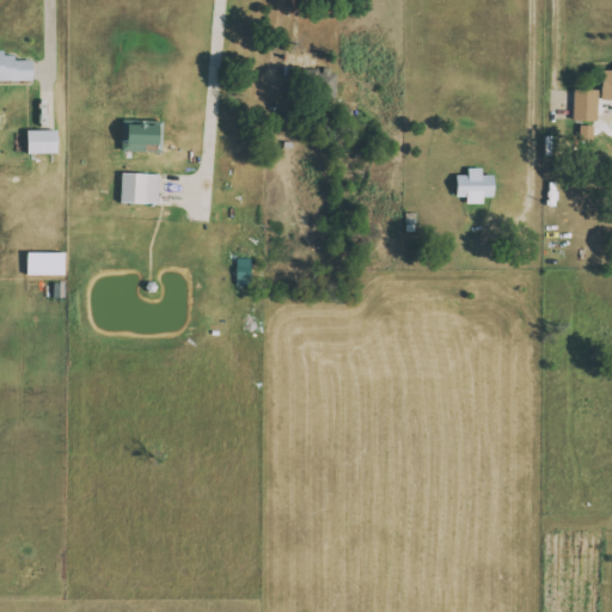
[(0,80),(34,81),(34,60),(14,60),(14,51),(0,51),(0,80)]
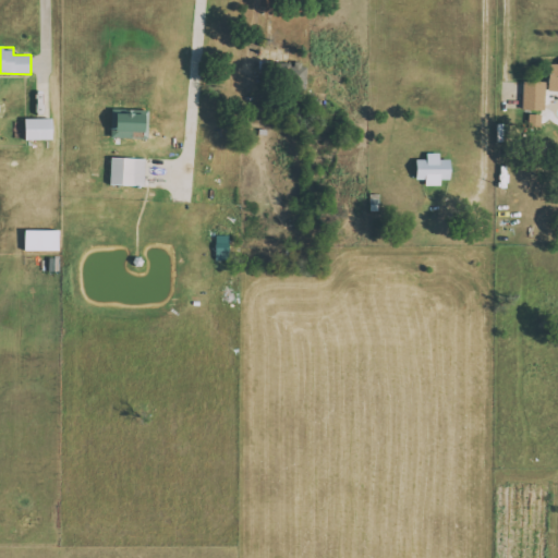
[(557,62),(548,62),(548,92),(557,92),(557,62)]
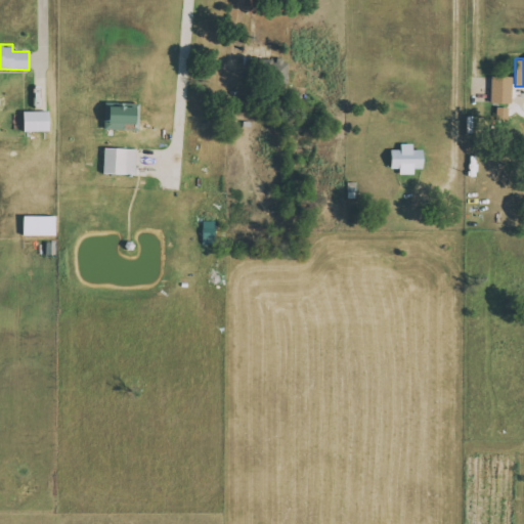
[(490,103),(512,103),(513,77),(491,76),(490,103)]
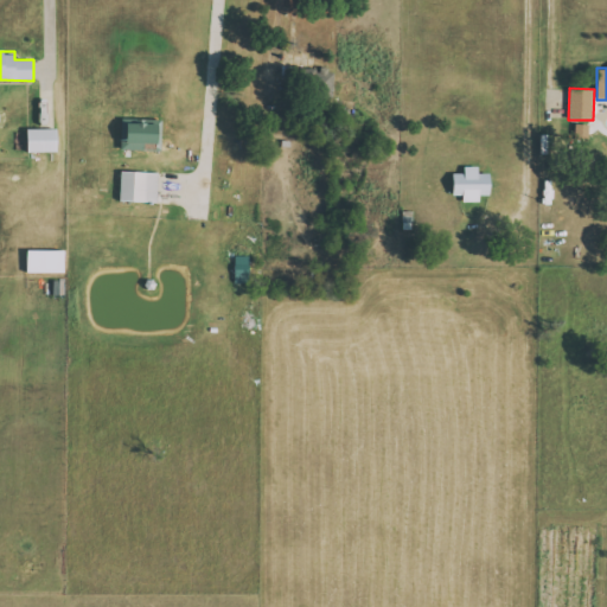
[(120,149),(144,149),(144,142),(153,142),(154,122),(121,122),(120,149)]
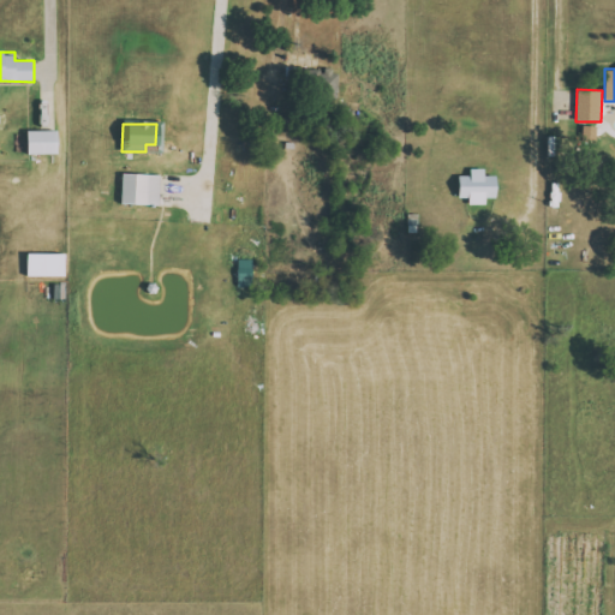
[(27,154),(59,153),(58,130),(25,131),(27,154)]
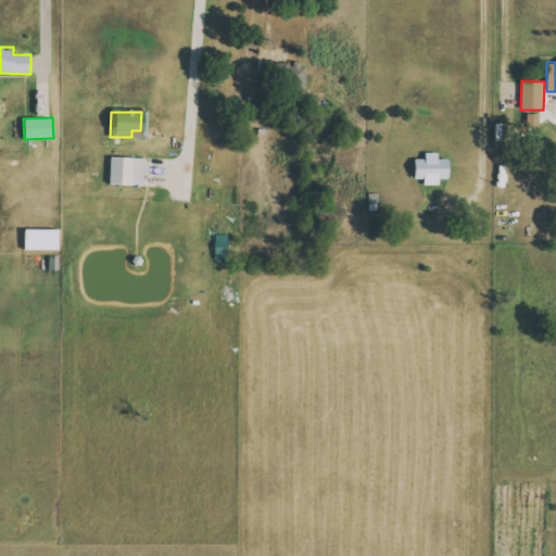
[(424,185),(439,185),(439,178),(446,179),(447,159),(438,159),(438,153),(425,152),(425,159),(413,159),(413,178),(424,179),(424,185)]
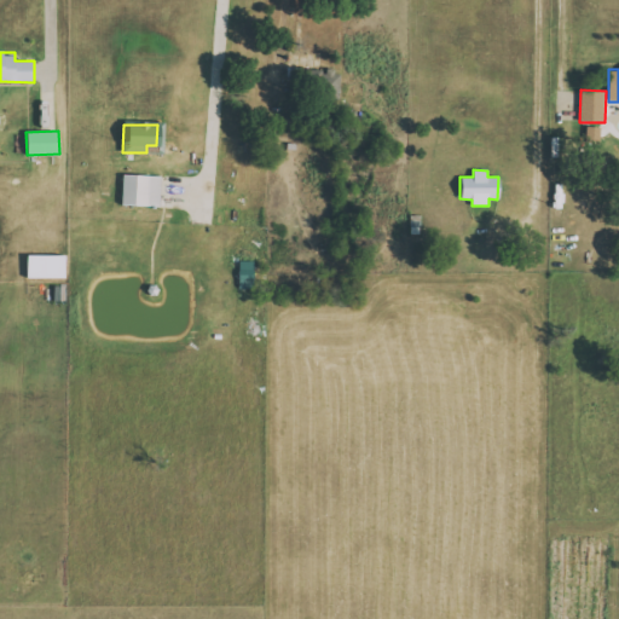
[(161,206),(162,175),(122,174),(121,204),(161,206)]
